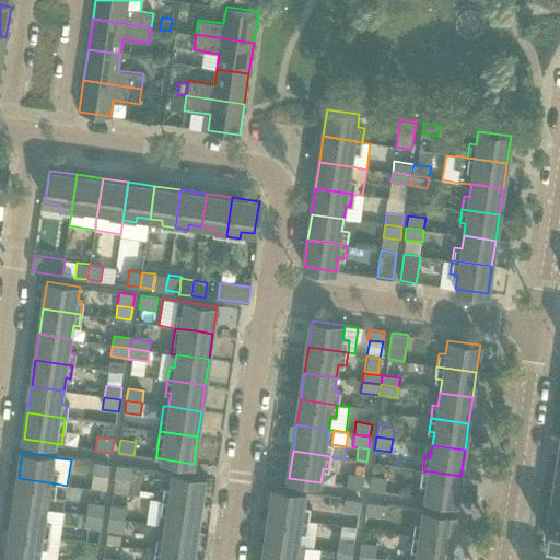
[(94,462),(92,476),(107,478),(109,464),(94,462)]
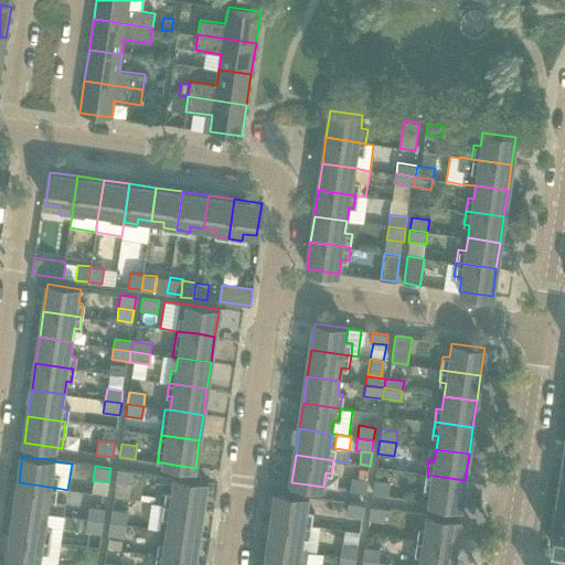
[(117,470),(115,483),(131,486),(134,472),(117,470)]
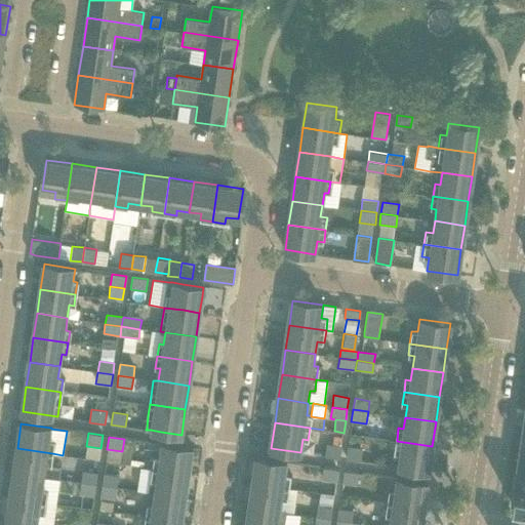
[(432,446),(397,441),(395,453),(400,453),(398,467),(429,471),(432,446)]
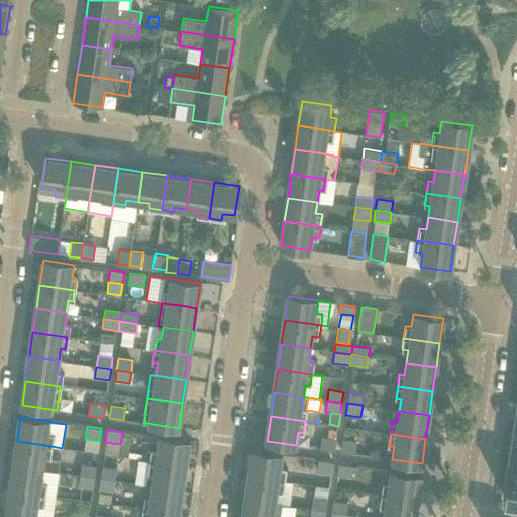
[(321,437),(320,449),(334,451),(336,439),(321,437)]
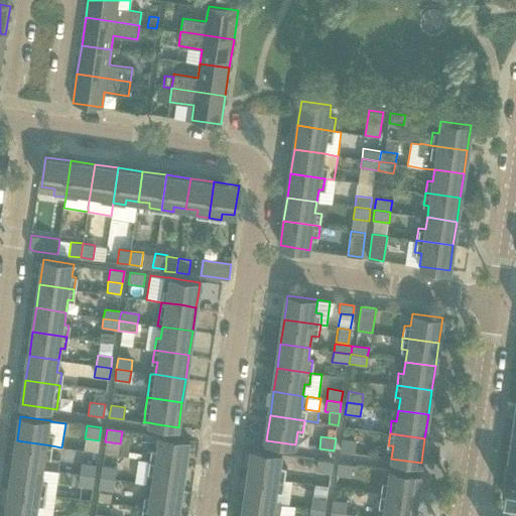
[(153,448),(151,461),(185,466),(188,441),(160,437),(158,449),(153,448)]
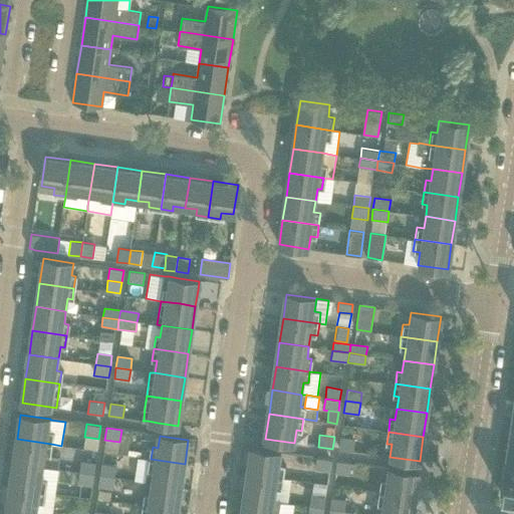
[(338,437),(337,450),(351,452),(353,439),(338,437)]
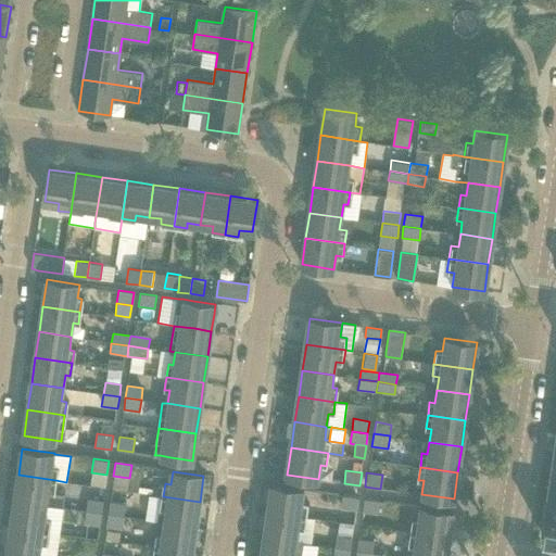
[(19,475),(14,501),(46,505),(46,504),(63,507),(64,494),(53,492),(55,480),(19,475)]
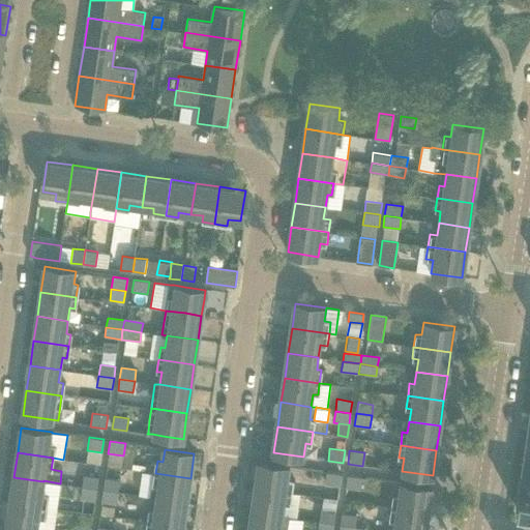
[(260,463),(256,488),(291,493),(293,480),(287,479),(289,467),(260,463)]
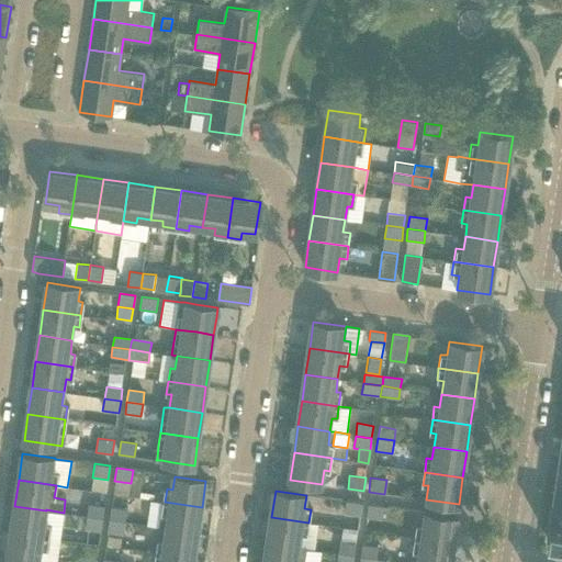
[(346,501),(344,514),(360,516),(361,503),(346,501)]
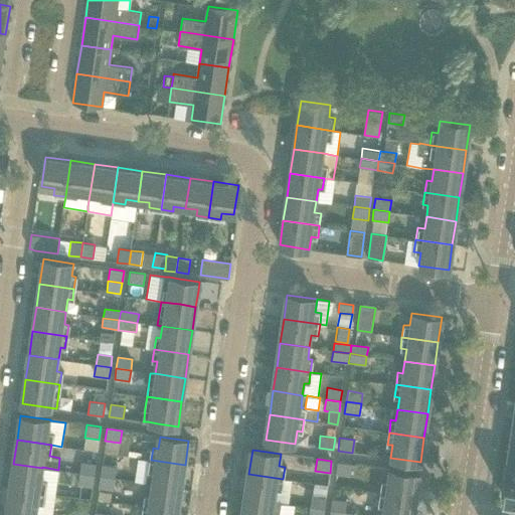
[(150,471),(148,483),(152,484),(181,488),(185,465),(151,460),(150,471)]
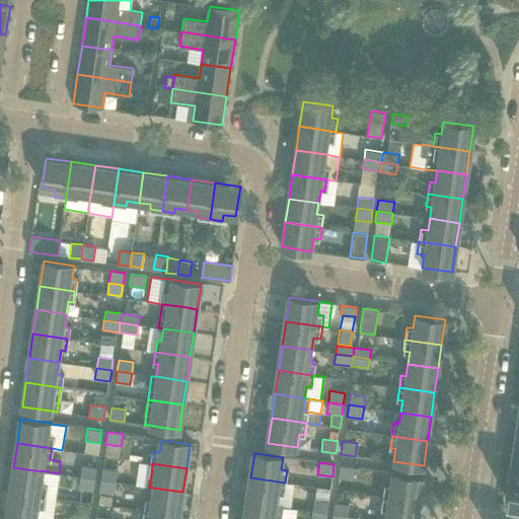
[(82,465),(80,476),(94,478),(95,467),(82,465)]
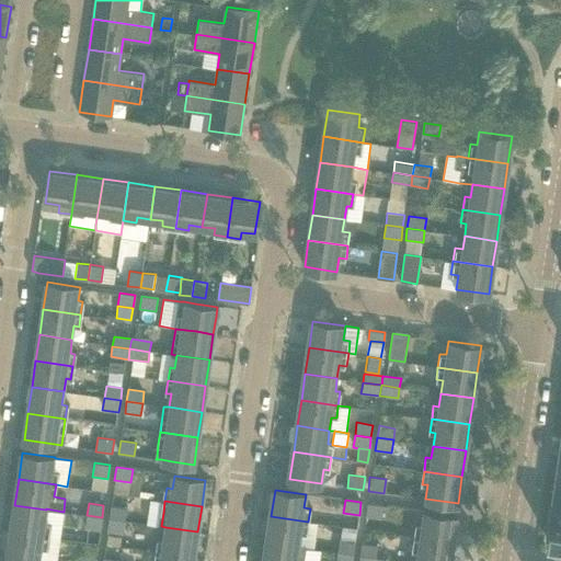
[(367,503),(366,516),(381,518),(384,505),(367,503)]
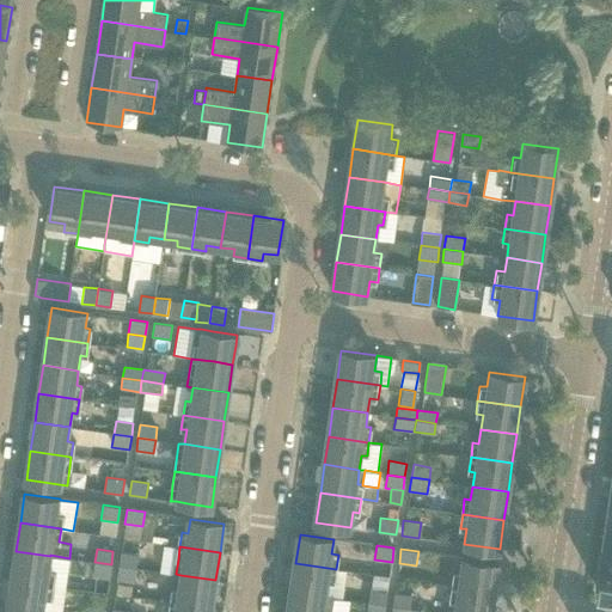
[(598,592),(611,593),(611,551),(604,550),(601,563),(599,563),(598,573),(600,573),(598,592)]
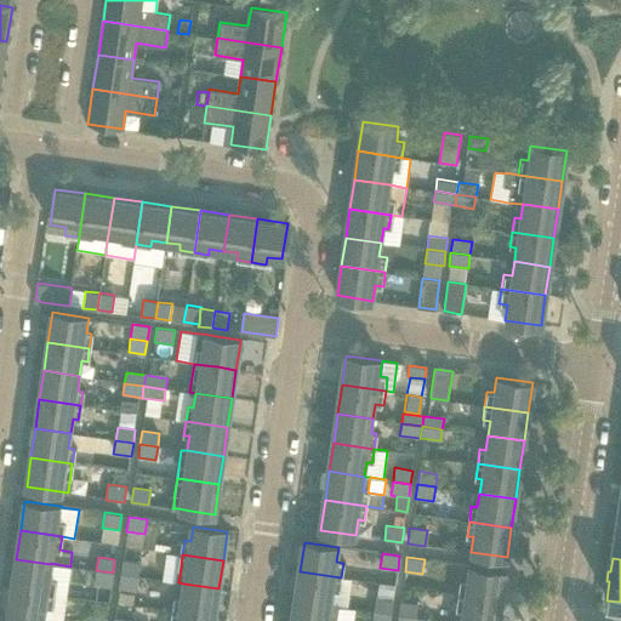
[(16,559),(12,587),(53,593),(67,596),(70,568),(51,565),(51,564),(16,559)]
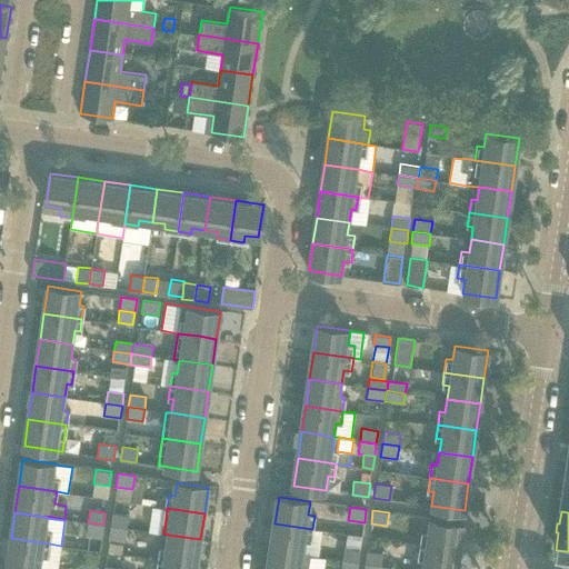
[(112,513),(110,526),(127,529),(128,516),(112,513)]
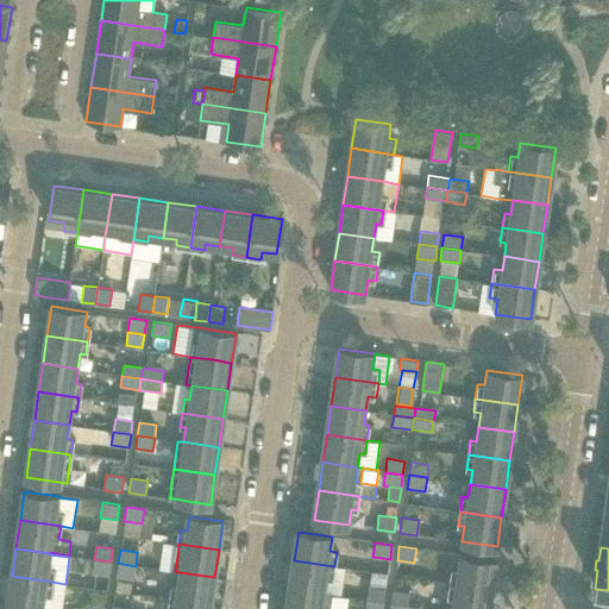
[(452,569),(450,584),(490,590),(495,560),(459,554),(458,570),(452,569)]
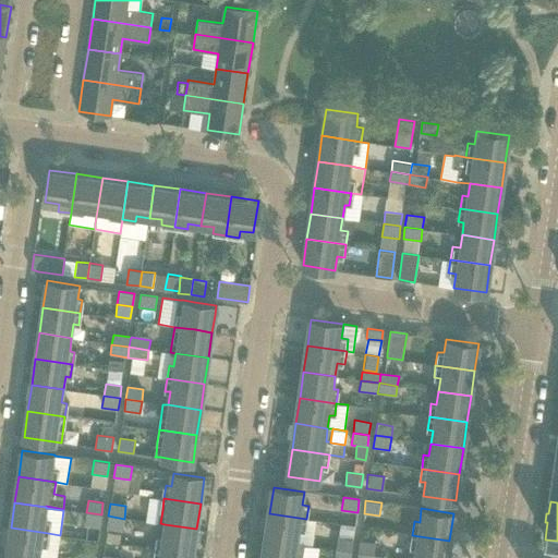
[(86,512),(84,525),(99,528),(101,514),(86,512)]
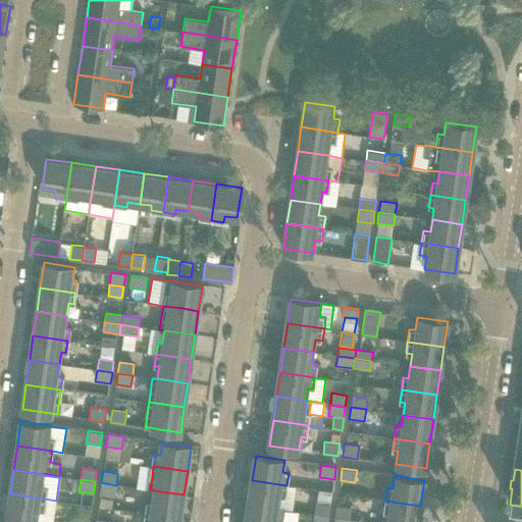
[(252,480),(249,505),(277,509),(279,496),(284,497),(286,485),(252,480)]
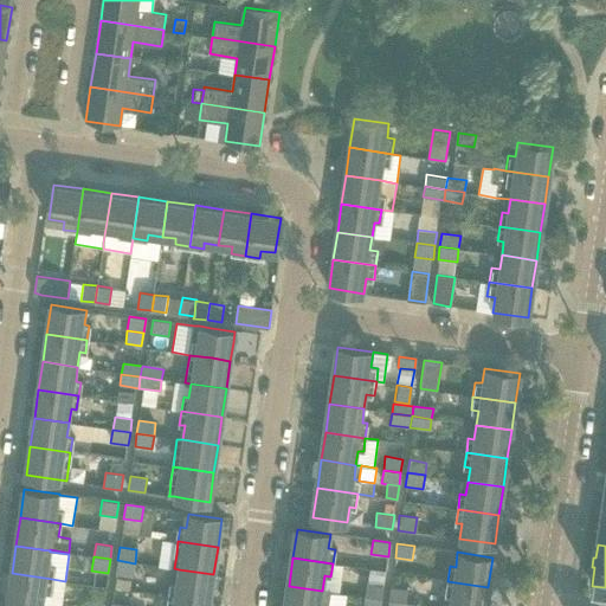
[(117,560),(116,574),(133,577),(135,563),(117,560)]
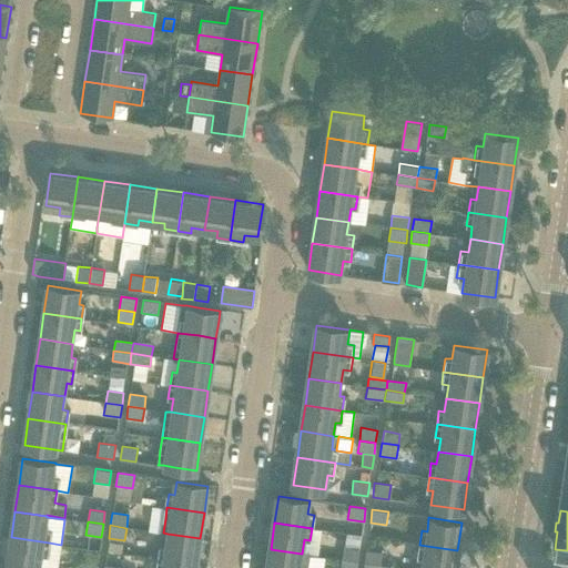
[(161,547),(159,559),(196,565),(200,538),(168,534),(165,547),(161,547)]
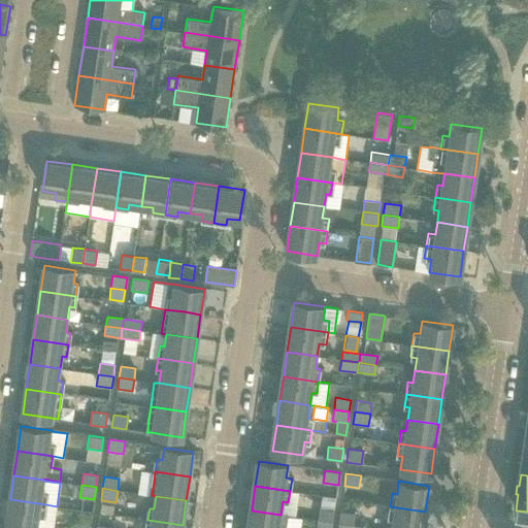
[(10,499),(6,524),(34,527),(36,527),(37,527),(42,527),(45,504),(10,499)]
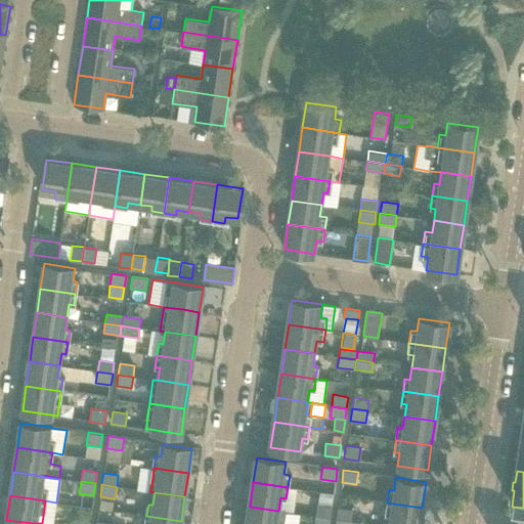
[(100,500),(99,509),(112,511),(113,503),(100,500)]
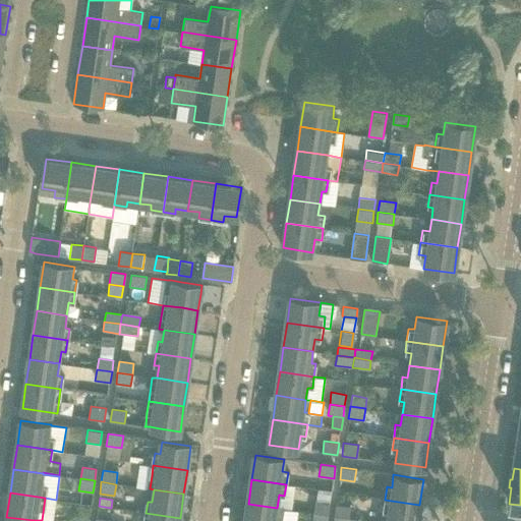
[(388,512),(386,520),(416,520),(419,505),(385,500),(383,511),(388,512)]
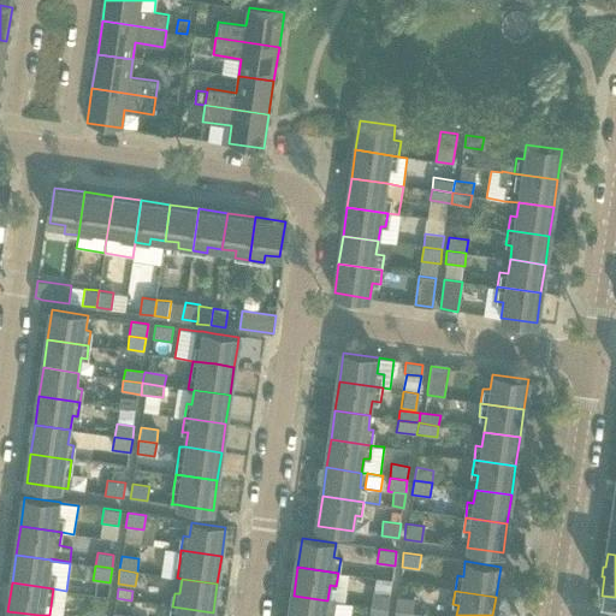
[(373,593),(371,606),(388,609),(390,596),(373,593)]
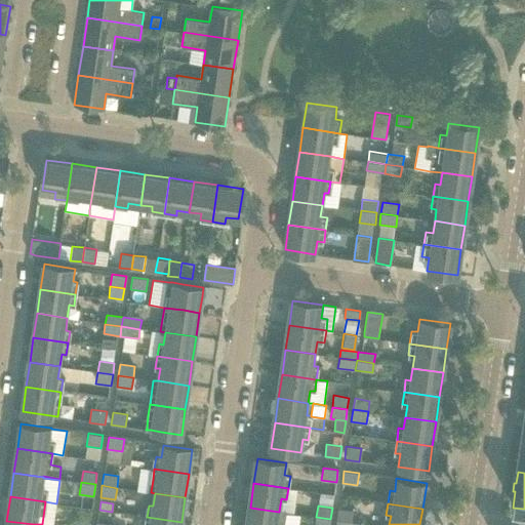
[(250,508),(246,524),(282,524),(284,512),(279,512),(250,508)]
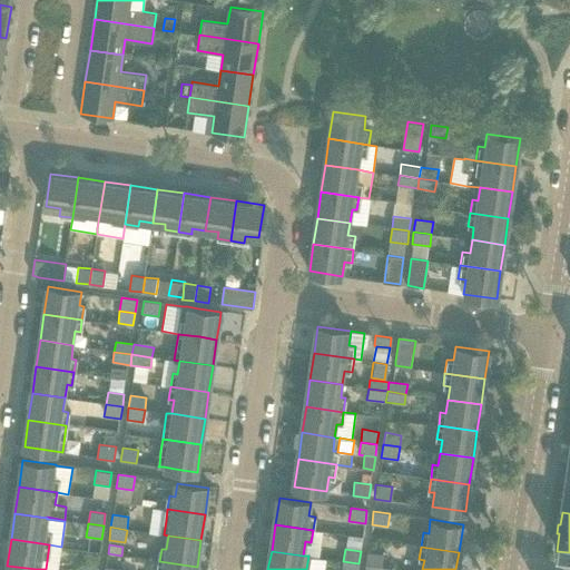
[(367,552),(366,564),(382,567),(384,554),(367,552)]
